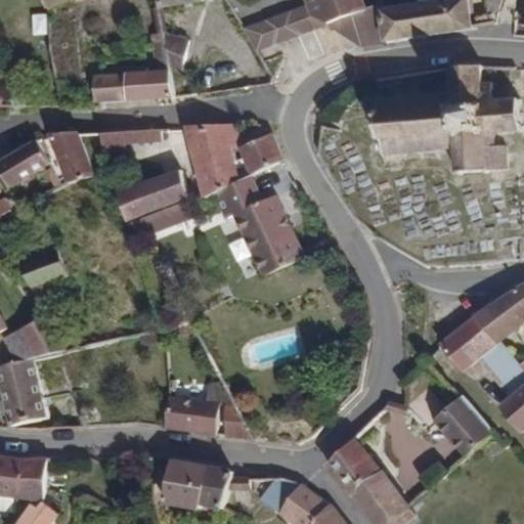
[(66,0),(43,0),(45,9),(66,0)]
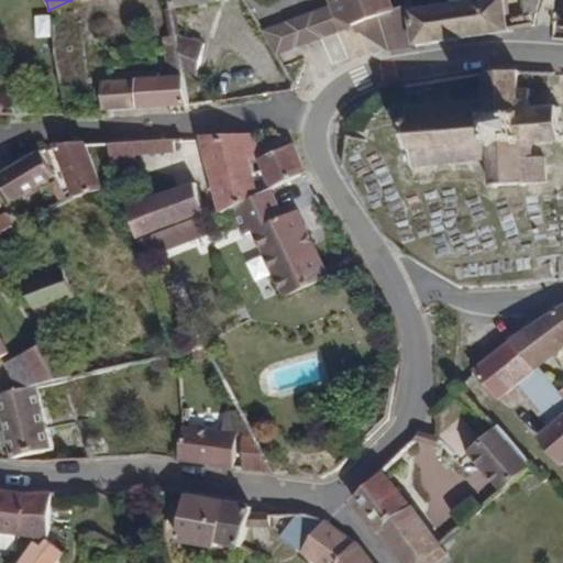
[(335,21),(349,28),(393,10),(389,0),(327,0),(329,4),(335,21)]
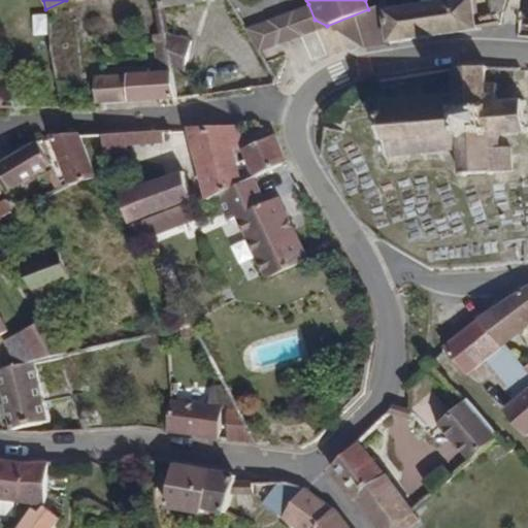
[(472,28),(469,4),(468,0),(440,0),(384,8),(388,42),(473,31),(472,28)]
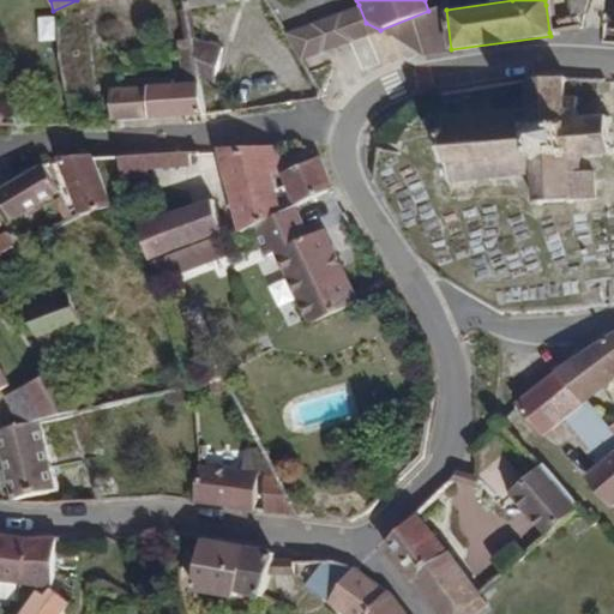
[(579,12),(585,4),(587,0),(566,0),(570,11),(579,12)]
